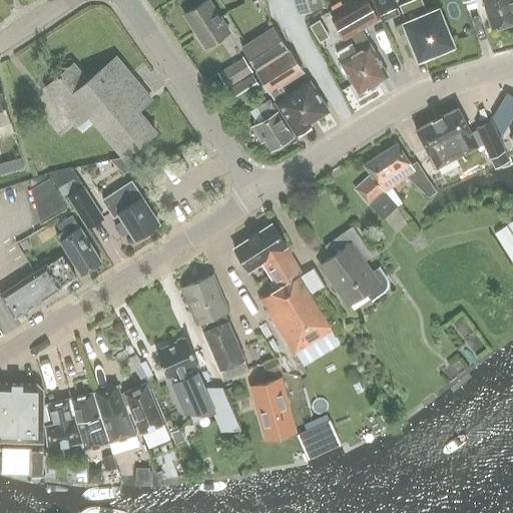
[(204,47),(228,32),(208,0),(206,0),(183,14),(204,47)]
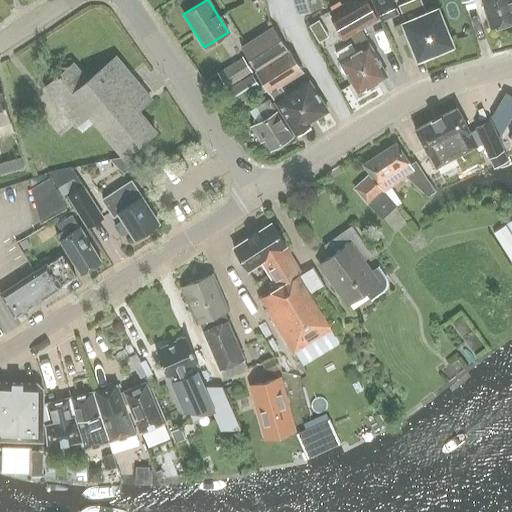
[(293,0),(297,14),(321,7),(319,0),(293,0)]
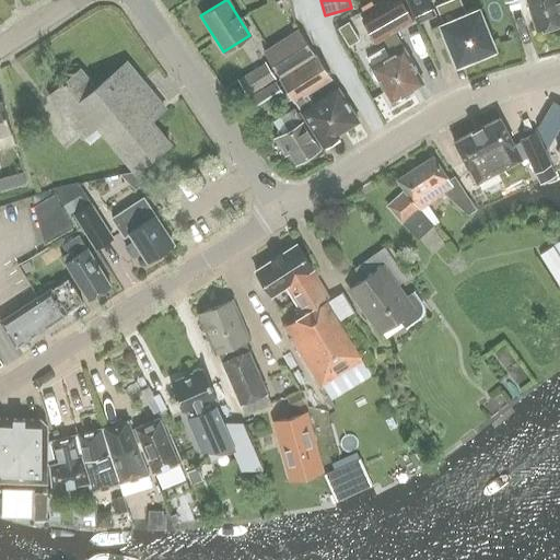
[(400,0),(394,0),(361,20),(375,43),(383,38),(391,53),(393,51),(394,55),(389,57),(384,47),(366,57),(372,67),(392,101),(421,83),(416,73),(417,70),(405,48),(404,48),(394,32),(412,21),(400,0)]
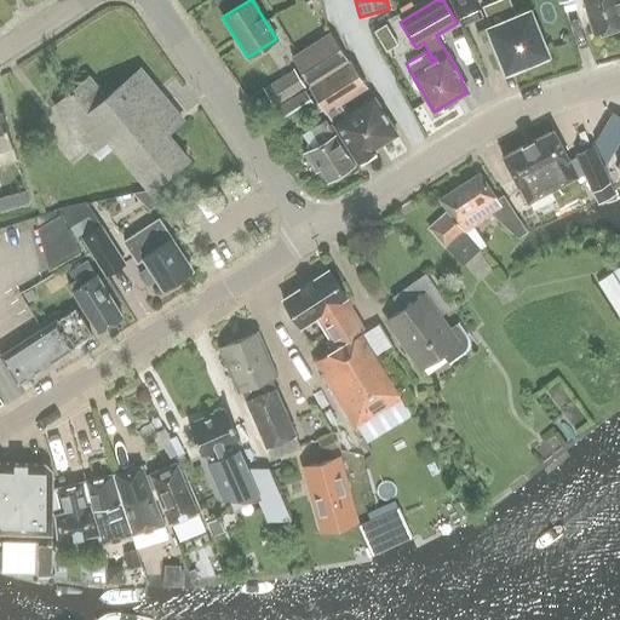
[(449,0),(461,27),(482,17),(474,0),(449,0)]
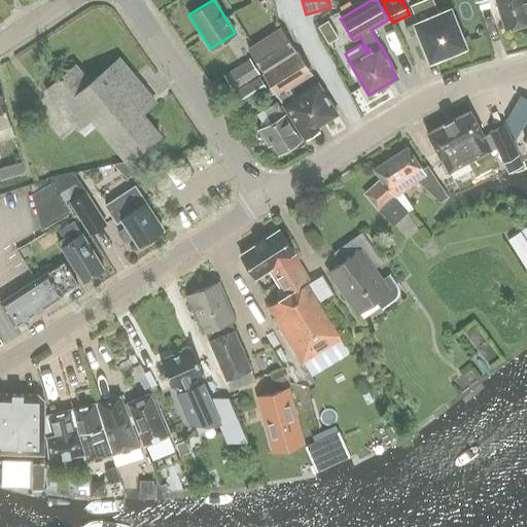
[(437,14),(431,0),(424,0),(411,5),(418,23),(416,24),(430,60),(464,46),(450,10),(437,14)]
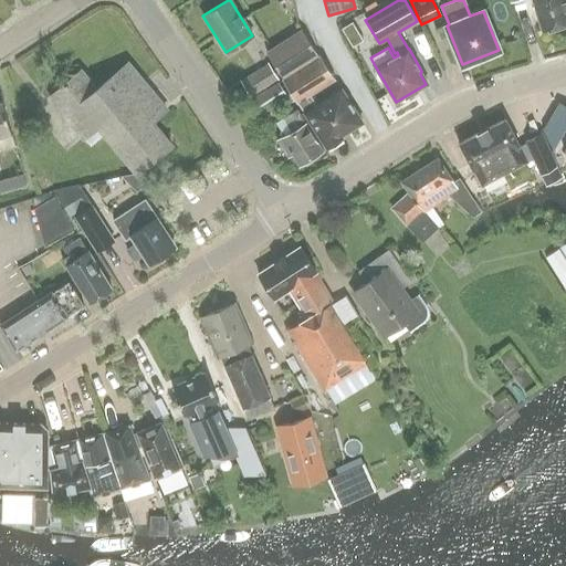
[(533,0),(543,31),(565,23),(565,7),(564,0),(533,0)]
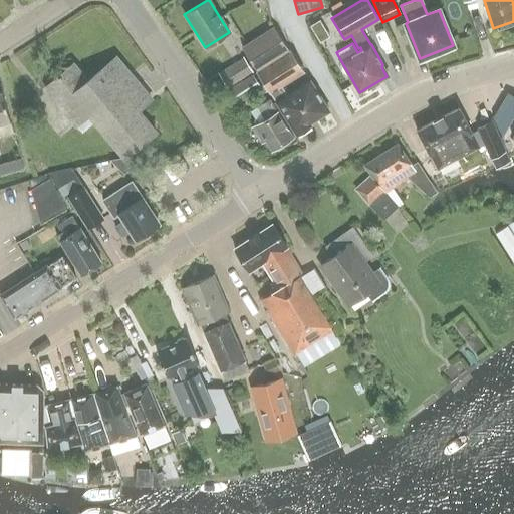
[(274,27),(241,47),(257,71),(289,51),(274,27)]
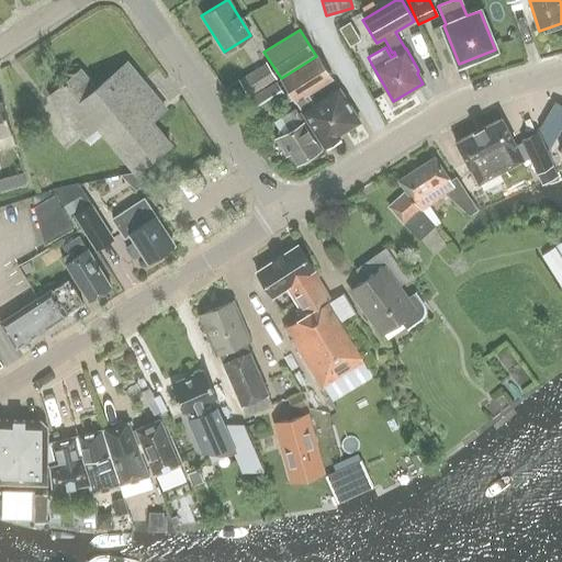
[(281,78),(280,79),(294,103),(295,102),(307,94),(333,79),(317,55),(316,56),(281,78)]
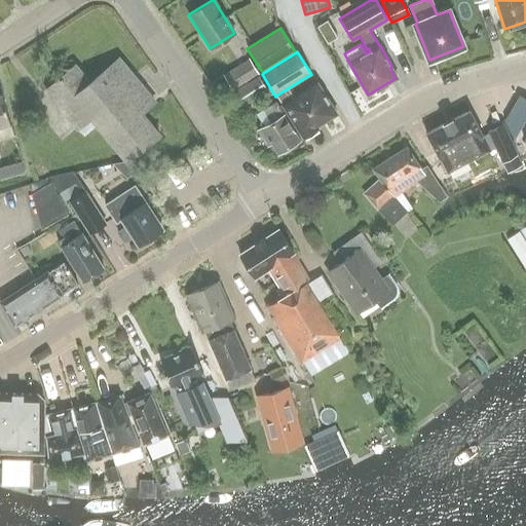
[(155,103),(118,59),(89,83),(75,66),(45,90),(77,128),(90,117),(97,124),(127,161),(158,135),(142,114),(155,103)]
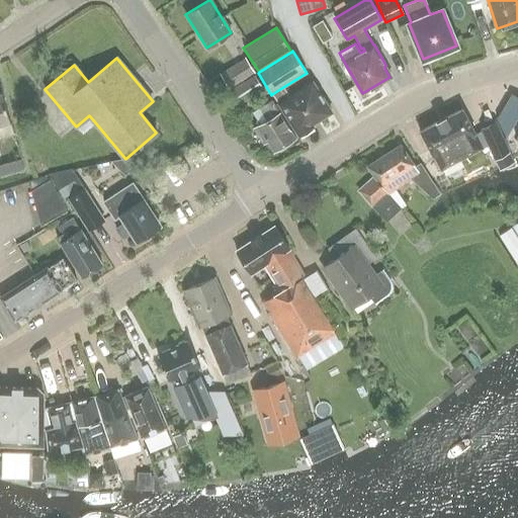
[(229,88),(254,72),(245,58),(220,74),(229,88)]
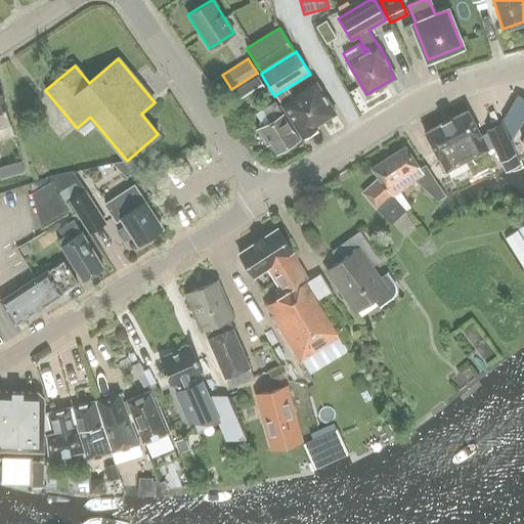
[(243,106),(246,104),(267,91),(258,77),(233,92),(243,106)]
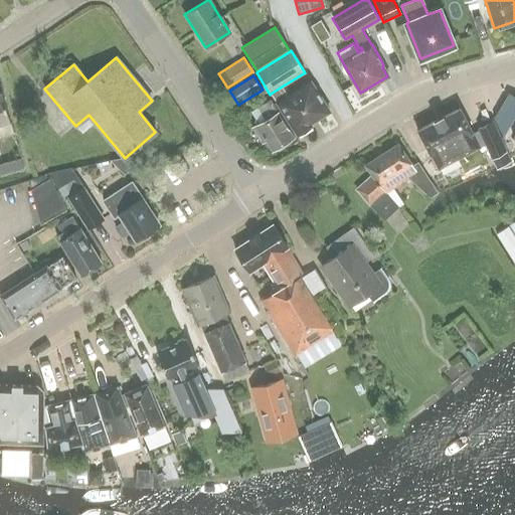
[(282,87),(271,94),(297,135),(312,126),(309,123),(315,119),(329,111),(310,80),(288,96),(282,87)]
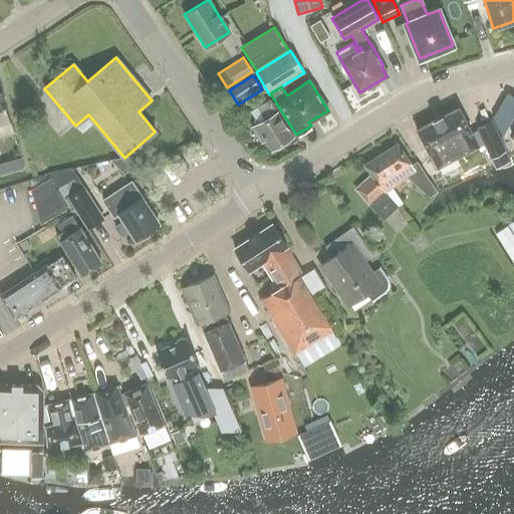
[(0,92),(0,124),(10,121),(2,92),(0,92)]
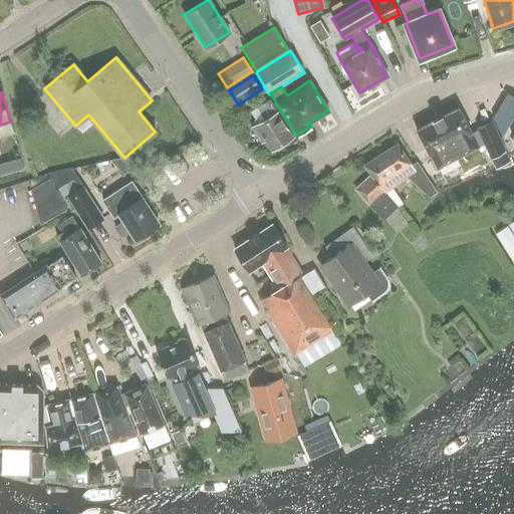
[(277,112),(272,103),(270,100),(258,107),(265,119),(255,124),(272,151),(293,137),(277,111),(277,112)]
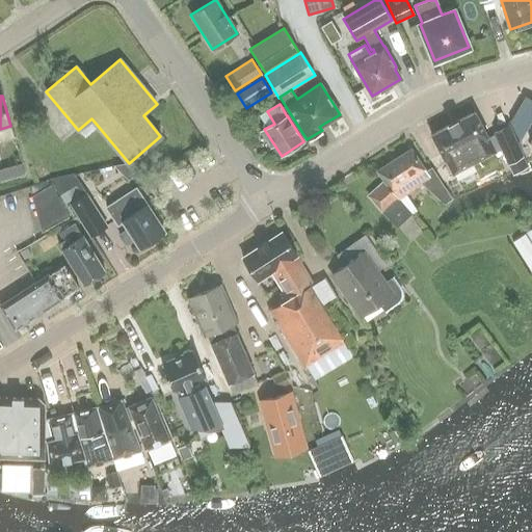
[(448,126),(431,134),(445,160),(447,164),(452,175),(453,175),(496,152),(487,137),(488,137),(475,112),(457,121),(448,125),(448,126)]
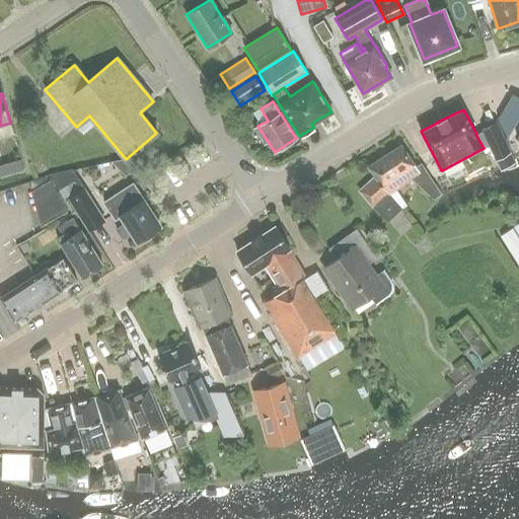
[(503,110),(498,119),(506,136),(516,119),(503,110)]
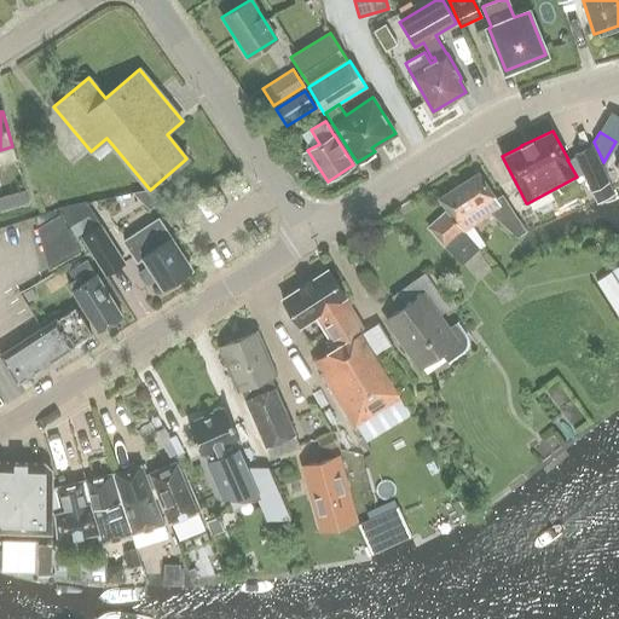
[(106,138),(91,151),(98,160),(114,146),(106,138)]
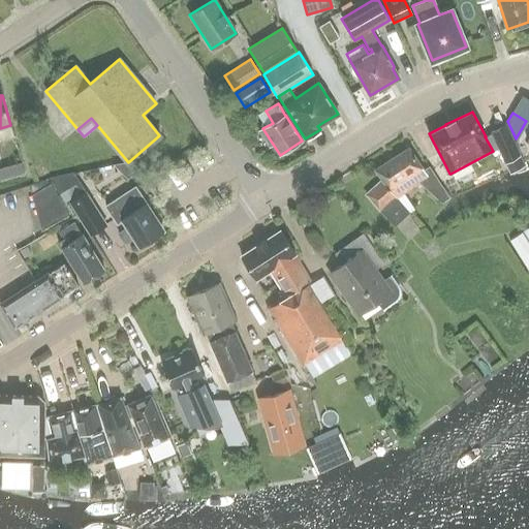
[(507,123),(493,131),(493,132),(495,134),(500,148),(506,161),(521,153),(507,123)]
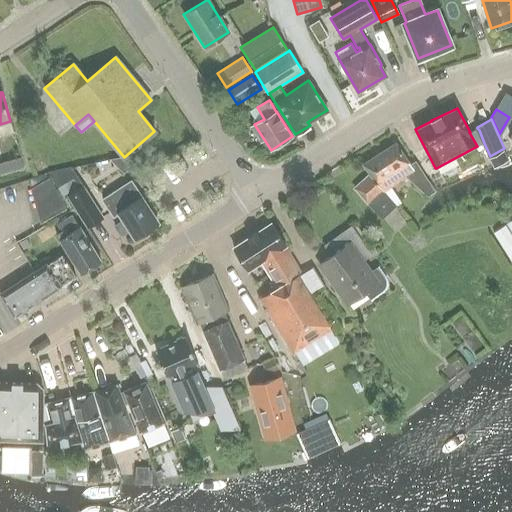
[(365,163),(364,164),(383,192),(406,177),(428,197),(436,192),(416,161),(410,165),(395,143),(365,163)]
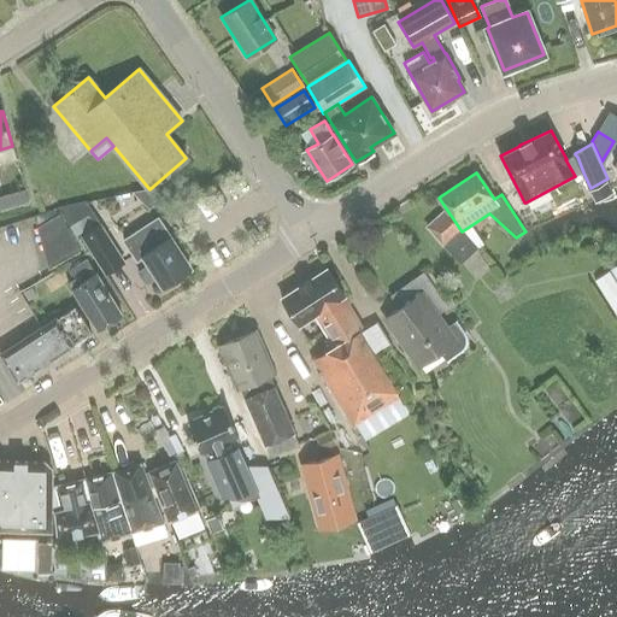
[(0,197),(0,209),(28,201),(24,189),(0,197)]
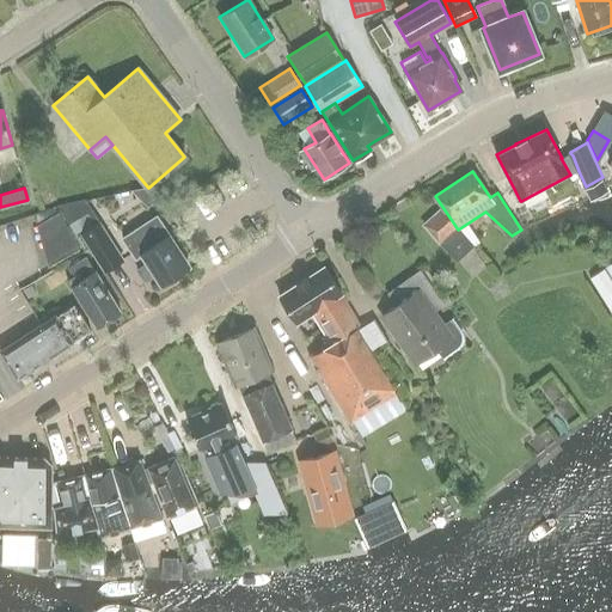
[(157,201),(150,188),(134,191),(148,206),(157,201)]
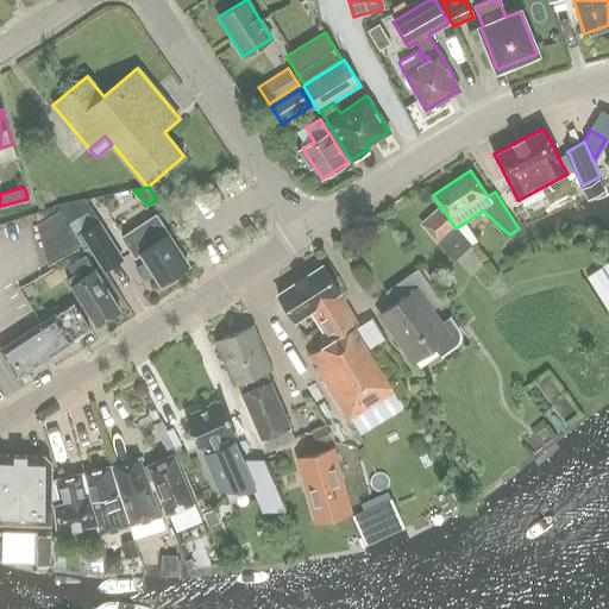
[(518,200),(512,188),(513,215),(523,209),(519,200),(518,200)]
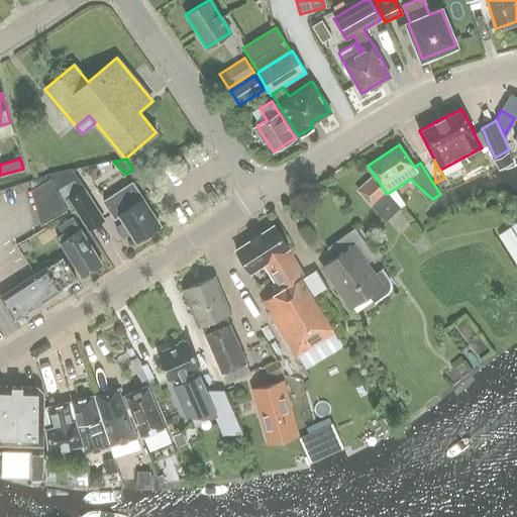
[(66,197),(82,187),(72,170),(52,176),(66,197)]
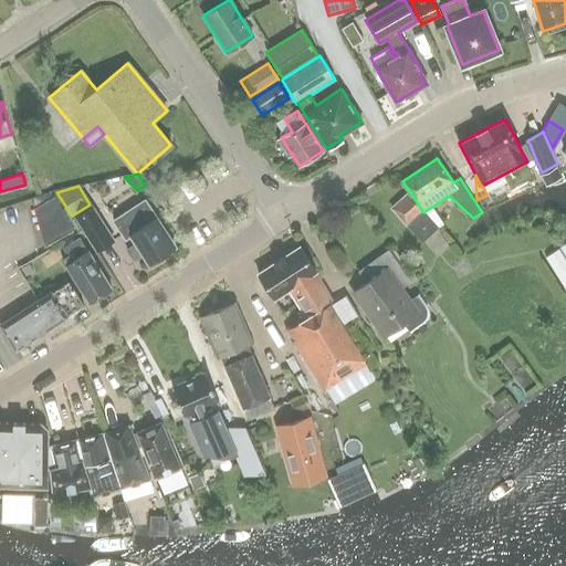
[(423,212),(423,211),(408,194),(391,208),(421,242),(438,228),(423,212)]
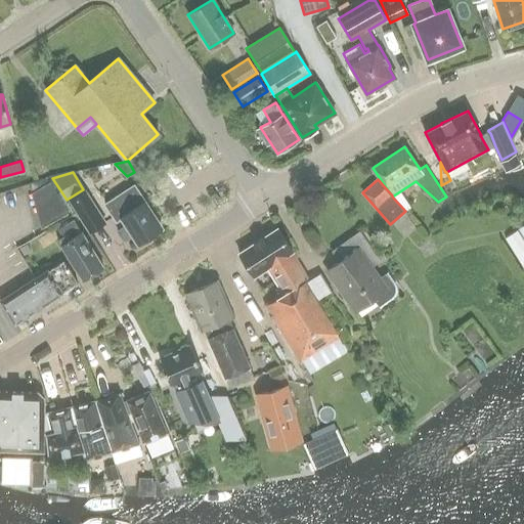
[(41,230),(68,213),(50,181),(32,192),(41,230)]
